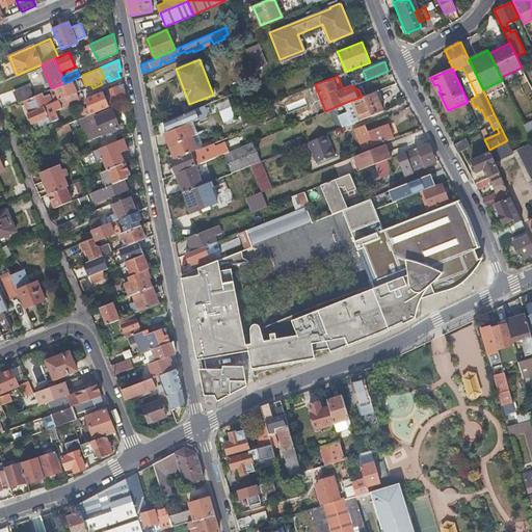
[(55,101),(77,91),(72,80),(64,83),(54,87),(58,98),(57,98),(54,99),(55,101)]
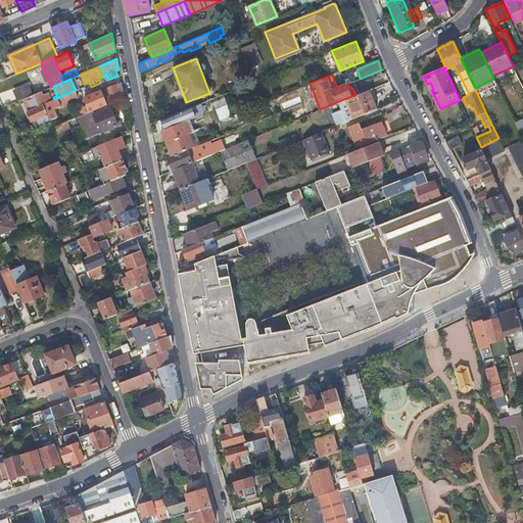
[(124,97),(122,82),(106,89),(108,93),(104,95),(107,104),(124,97)]
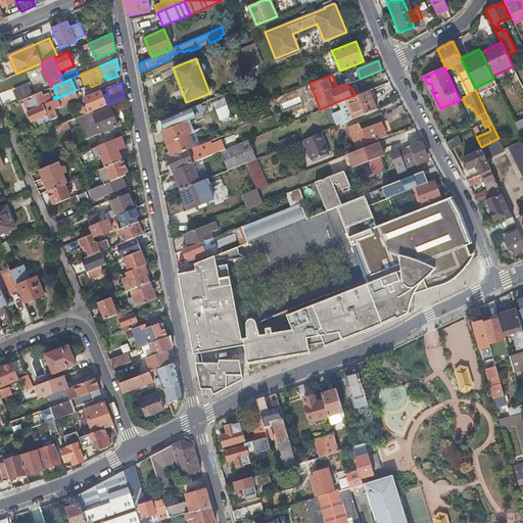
[(14,91),(18,101),(24,98),(32,95),(28,85),(14,91)]
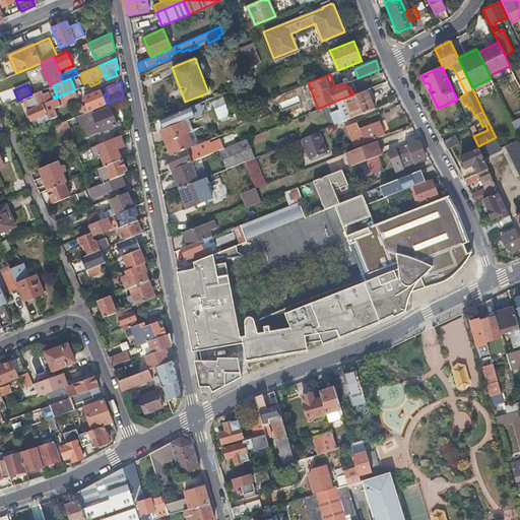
[(341,122),(375,108),(367,88),(353,94),(344,98),(348,107),(337,112),(341,122)]
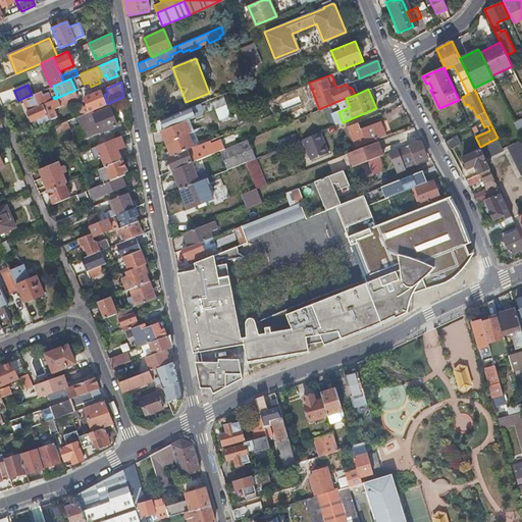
[(55,108),(79,99),(75,90),(54,99),(51,100),(55,108)]
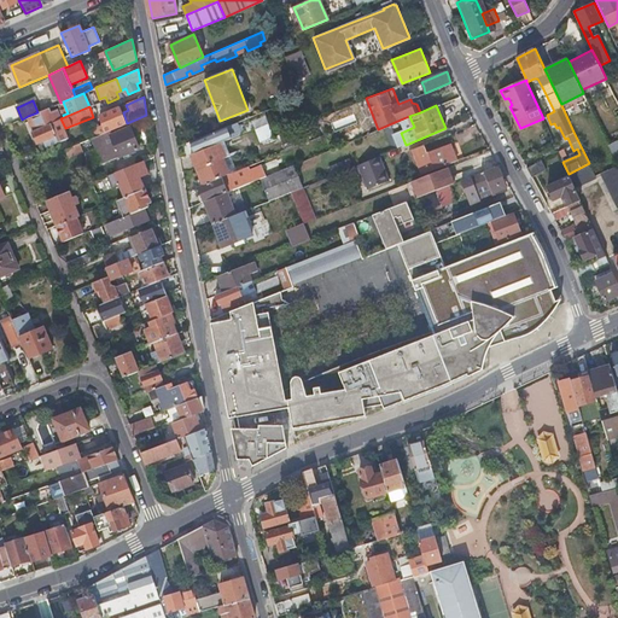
[(60,118),(64,117),(63,115),(60,116),(58,111),(51,114),(48,108),(38,112),(28,116),(34,130),(60,118)]
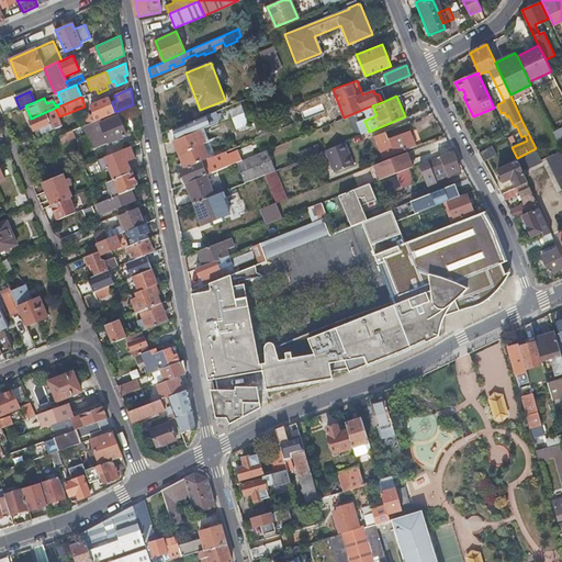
[(109,114),(115,112),(112,102),(108,104),(105,99),(96,103),(98,109),(93,110),(96,116),(97,120),(109,114)]
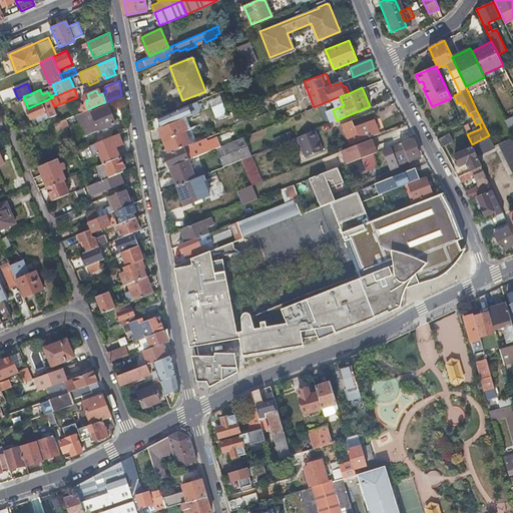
[(218,92),(207,97),(210,106),(222,101),(218,92)]
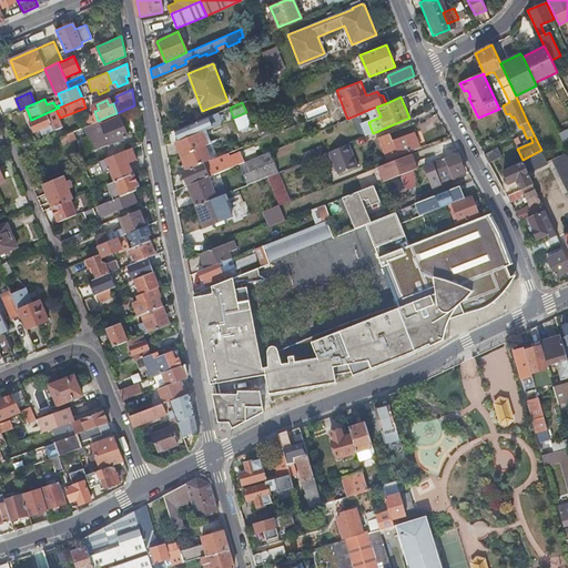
[(99,110),(97,104),(91,107),(92,109),(88,111),(89,115),(91,120),(97,118),(94,111),(99,110)]
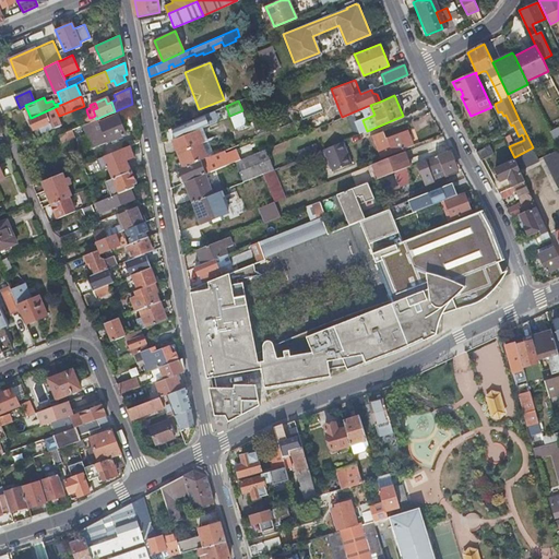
[(60,120),(59,116),(55,107),(31,118),(30,118),(35,133),(36,133),(35,130),(39,128),(42,133),(62,123),(60,120)]
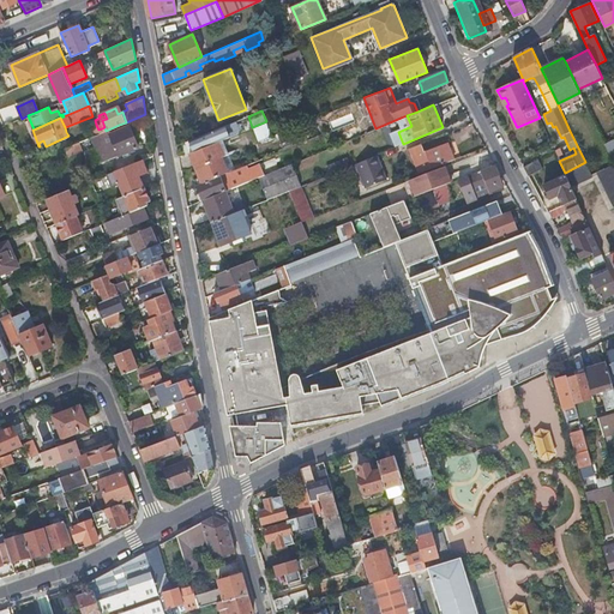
[(235,121),(188,140),(193,151),(216,142),(238,133),(239,130),(235,121)]
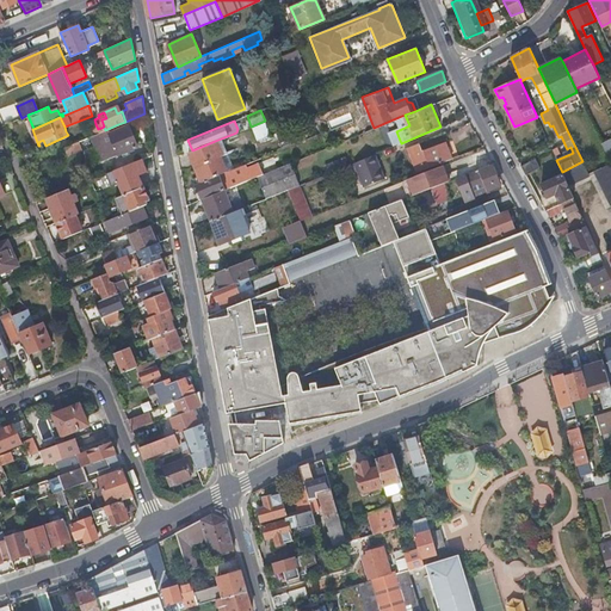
[(265,121),(251,127),(257,140),(270,135),(265,121)]
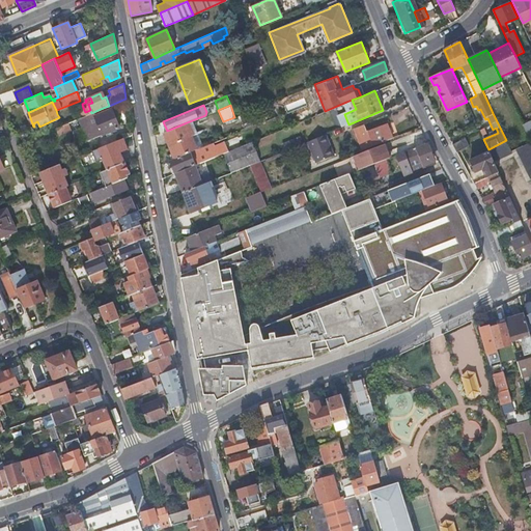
[(105,112),(103,108),(91,113),(86,115),(82,117),(79,118),(88,140),(120,127),(112,108),(105,112)]
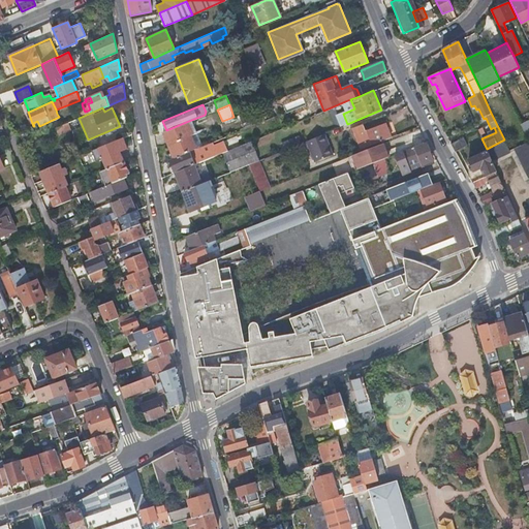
[(240,114),(245,128),(258,122),(253,109),(240,114)]
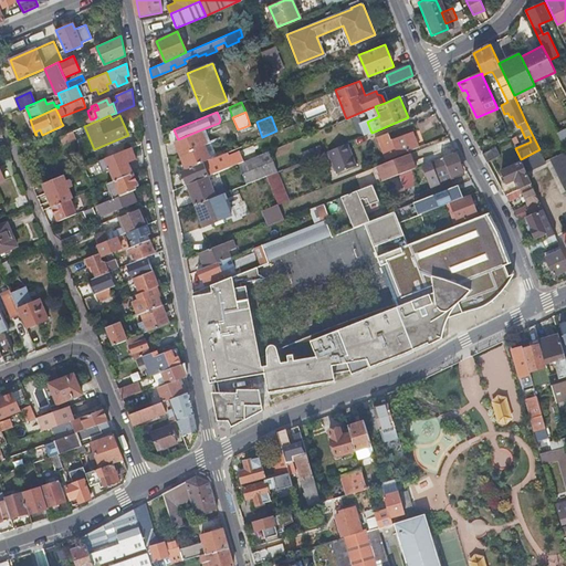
[(81,127),(60,136),(62,144),(79,137),(84,137),(81,127)]
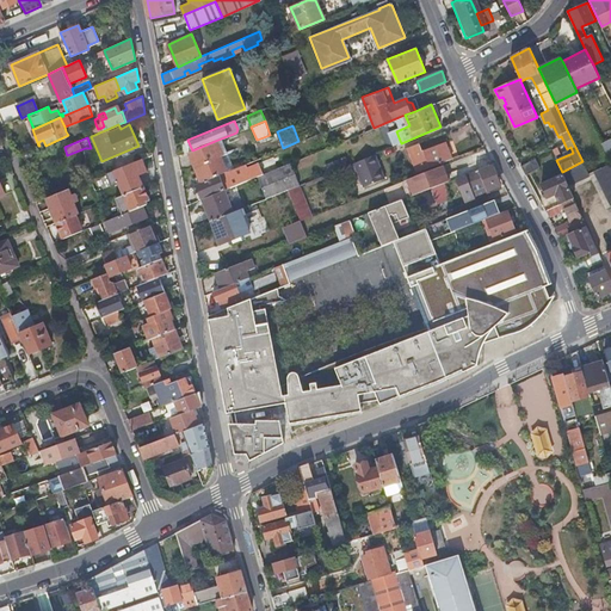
[(297,143),(300,153),(312,148),(308,140),(297,143)]
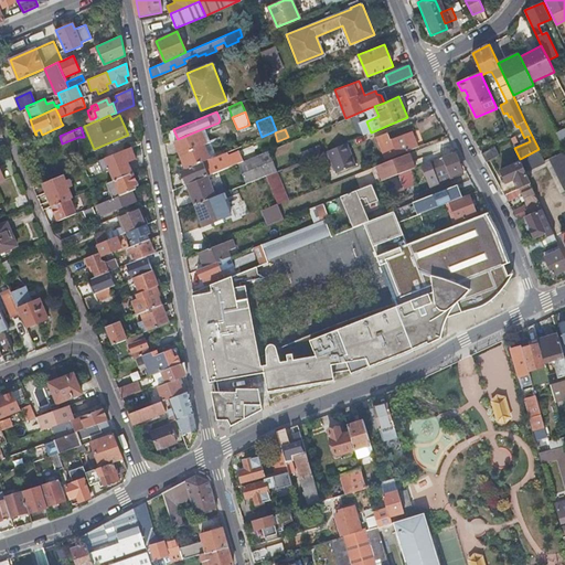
[(185,168),(202,161),(209,158),(203,144),(206,141),(204,135),(201,136),(199,130),(178,139),(174,140),(185,168)]
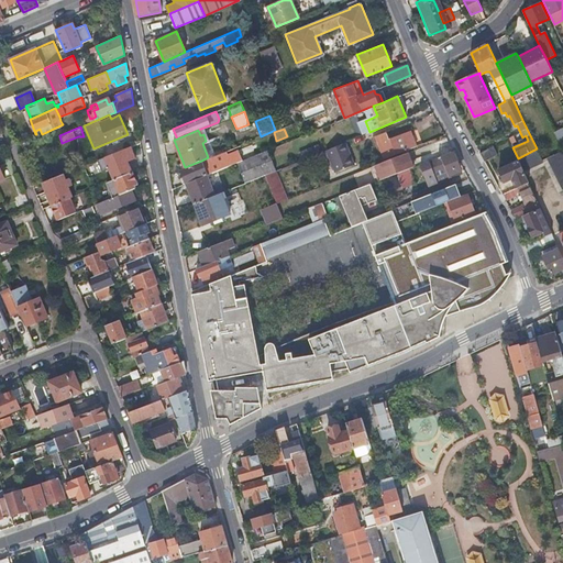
[(390,139),(387,131),(377,135),(386,157),(417,145),(411,131),(390,139)]
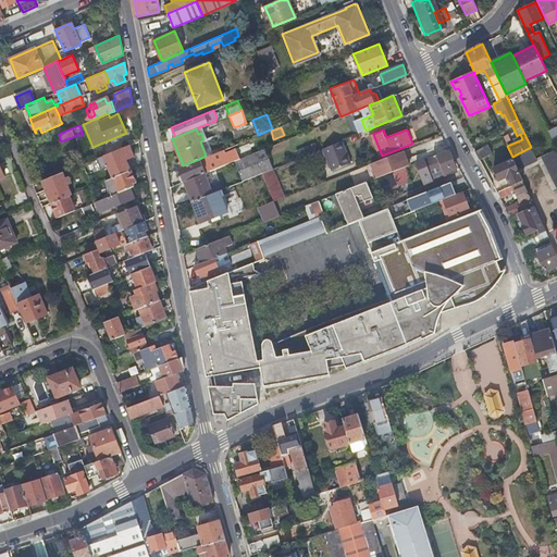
[(382,156),(373,134),(370,134),(378,152),(380,157),(382,156)]
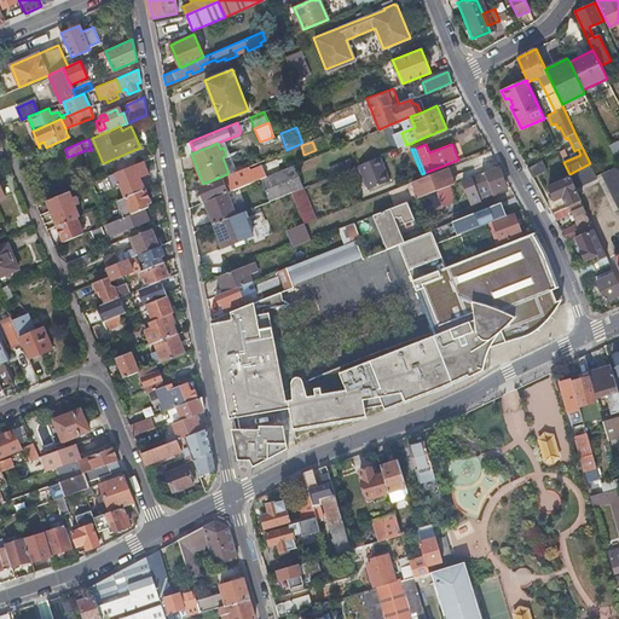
[(19,158),(23,167),(38,161),(34,152),(19,158)]
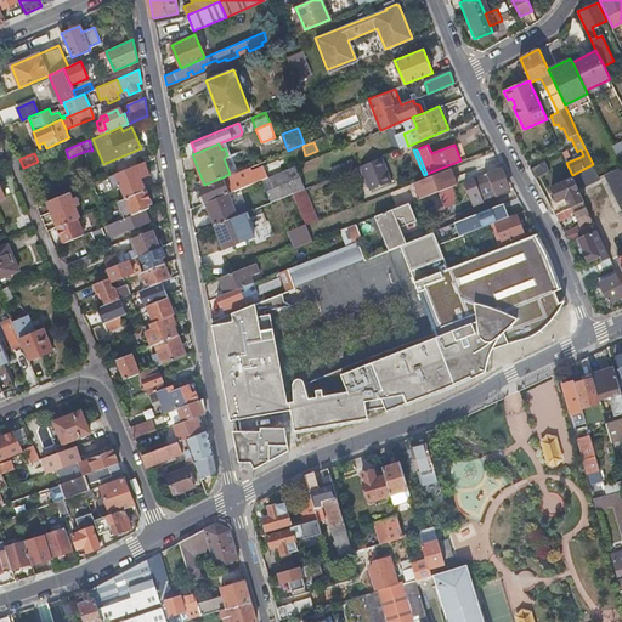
[(231,154),(227,156),(224,158),(230,174),(238,171),(233,160),(231,154)]
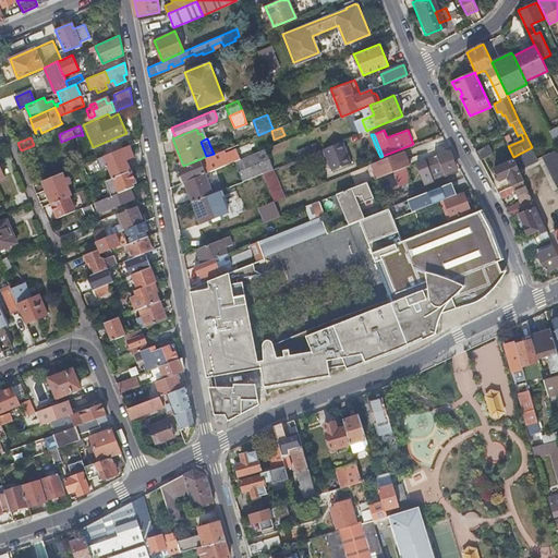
[(342,158),(344,165),(352,162),(342,140),(323,148),(328,162),(342,158)]
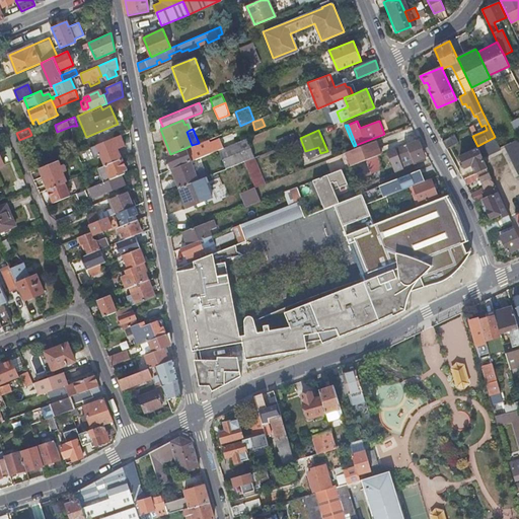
[(233,143),(239,141),(235,131),(229,133),(233,143)]
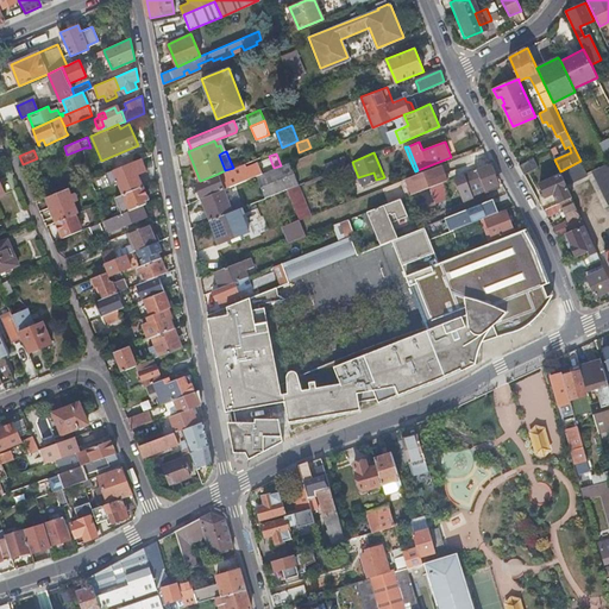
[(324,163),(327,171),(347,163),(344,155),(324,163)]
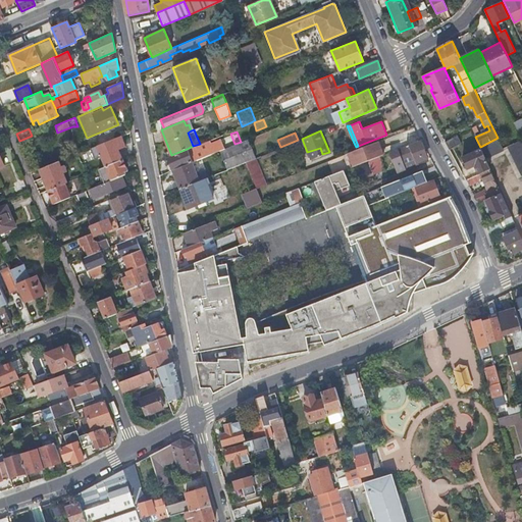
[(125,146),(121,136),(91,148),(95,158),(125,146)]
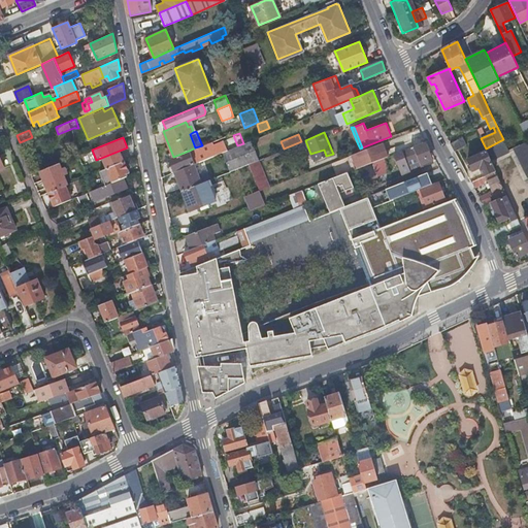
[(466,145),(462,138),(450,143),(455,152),(466,145)]
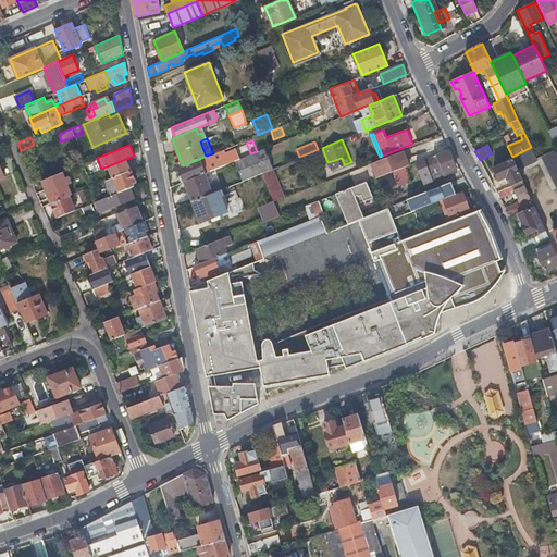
[(239,158),(235,160),(243,181),(256,175),(262,172),(273,168),(264,147),(257,151),(250,153),(239,158)]
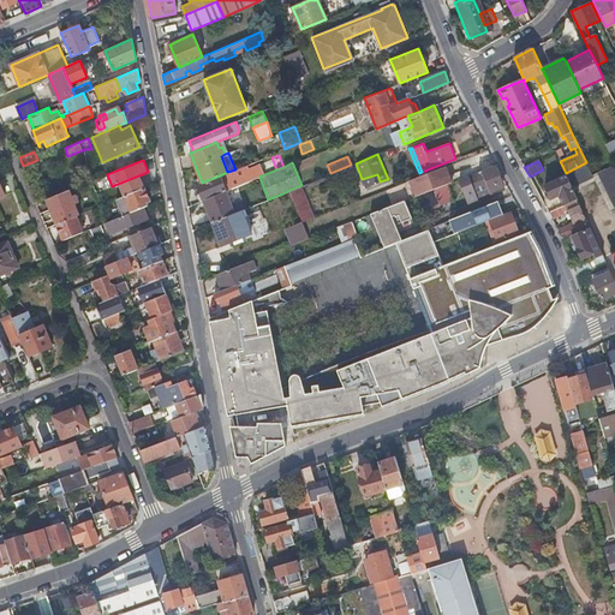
[(591,174),(586,162),(566,173),(567,175),(572,186),(592,177),(591,174)]
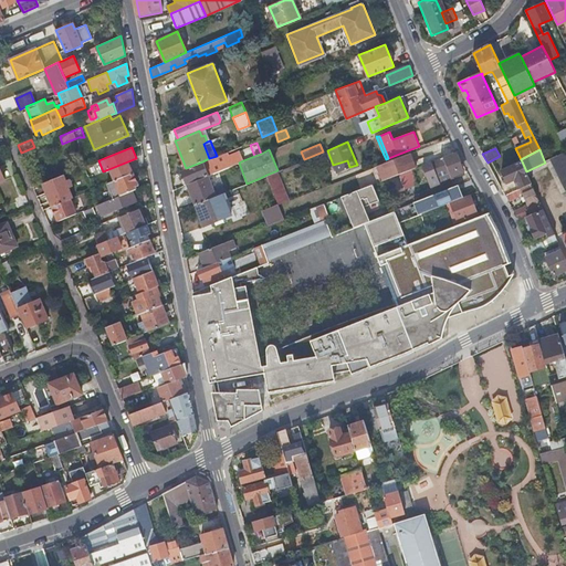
[(219,158),(223,169),(239,163),(243,160),(240,150),(219,158)]
